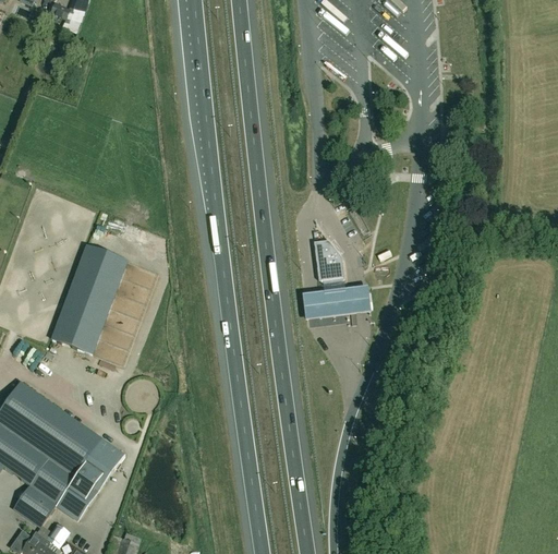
[(386,0),(397,9),(400,5),(395,0),(386,0)]
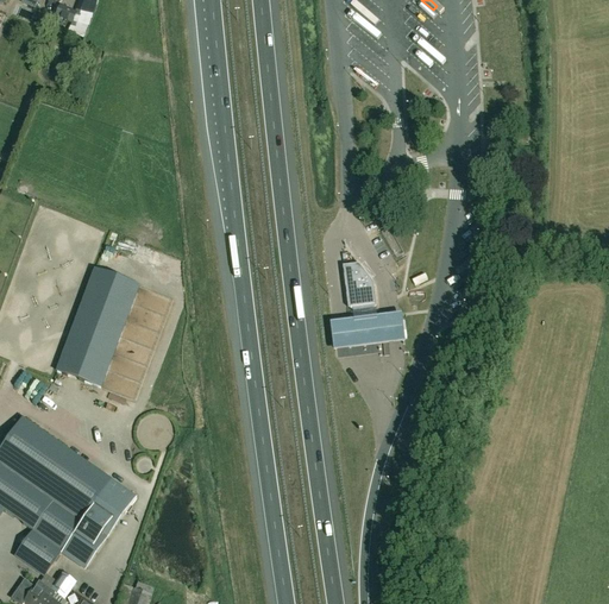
[(56,13),(71,20),(77,10),(61,2),(56,13)]
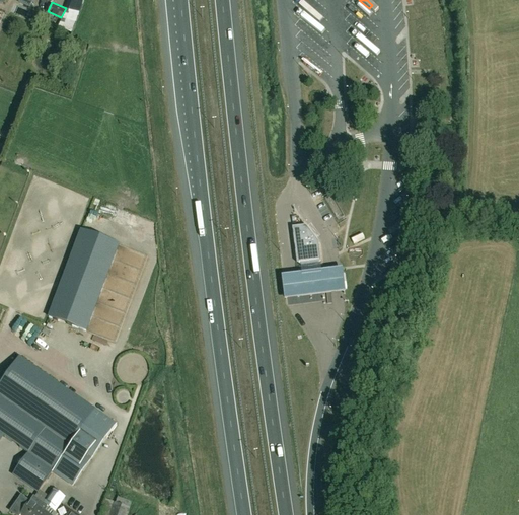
[(377,58),(380,53),(358,35),(354,41),(377,58)]
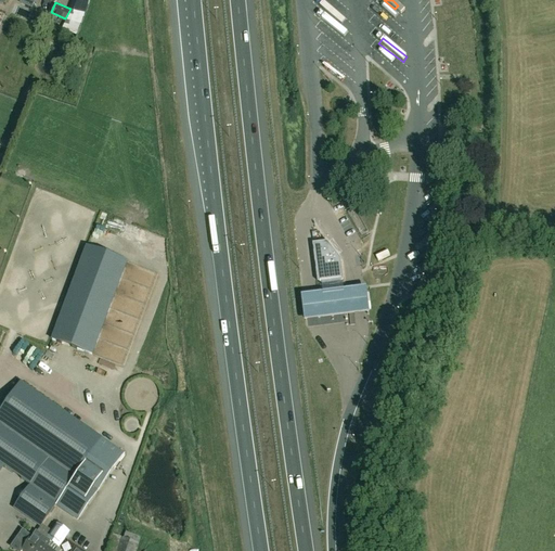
[(326,61),(350,80),(355,75),(331,55),(326,61)]
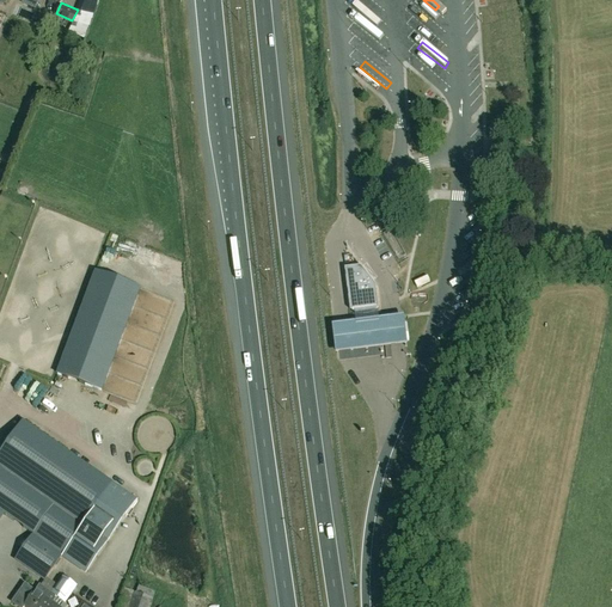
[(359,263),(343,265),(349,306),(353,308),(377,305),(373,282),(359,263)]
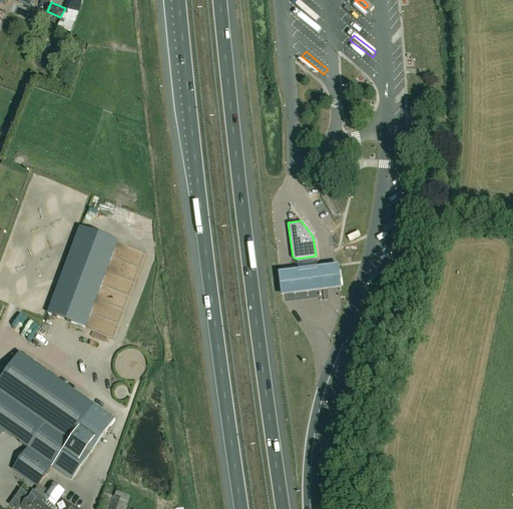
[(86,227),(79,224),(48,310),(53,312),(85,324),(117,238),(86,227)]
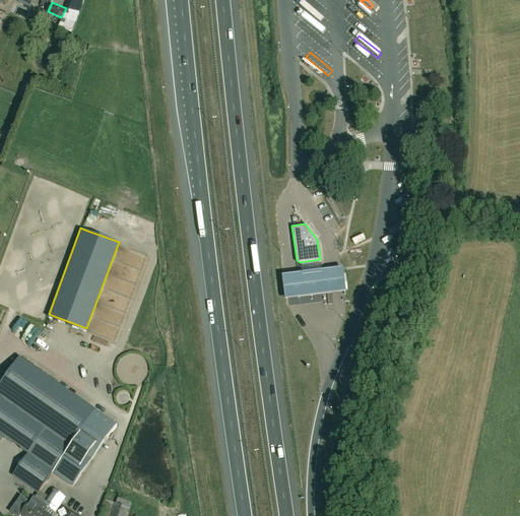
[(344,261),(282,268),(285,295),(347,286),(344,261)]
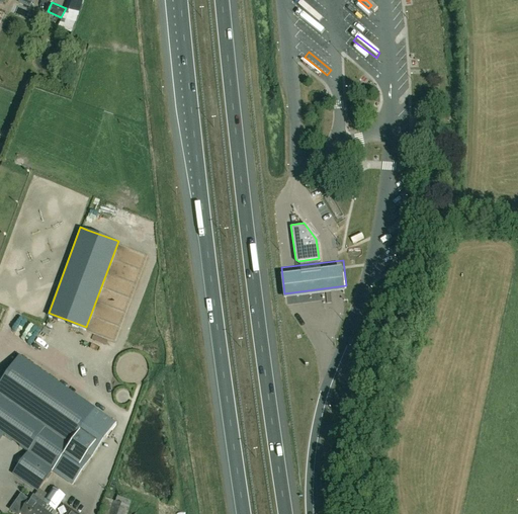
[(24,308),(16,321),(24,326),(32,314),(24,308)]
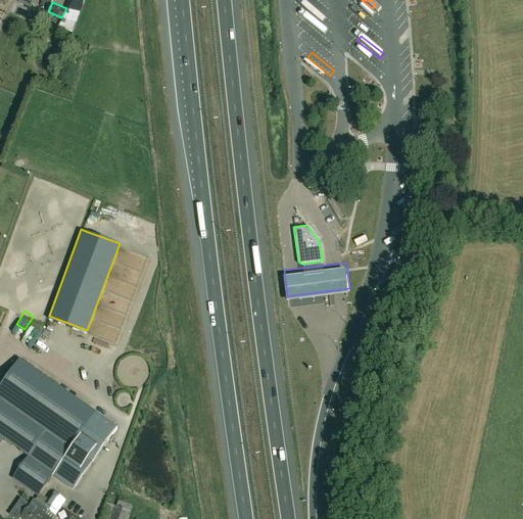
[(117,424),(19,357),(0,384),(0,432),(29,453),(14,474),(39,491),(40,490),(53,470),(70,482),(103,434),(107,437),(117,424)]
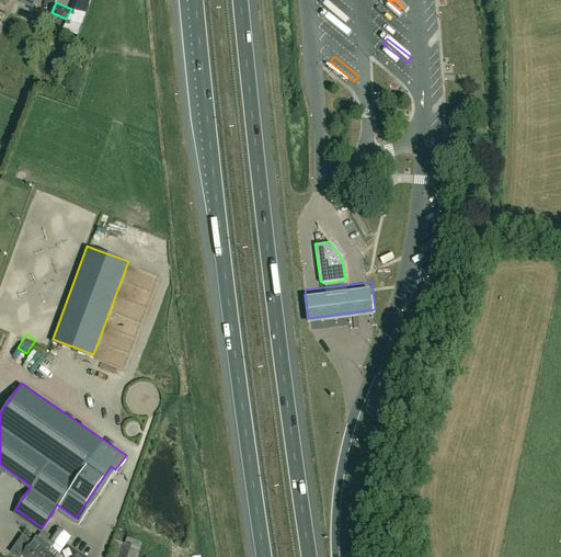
[(142,411),(132,411),(132,423),(142,423),(142,411)]
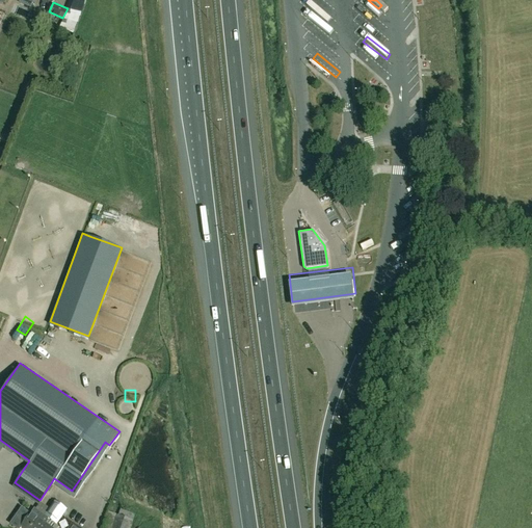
[(46,493),(42,499),(50,504),(54,498),(46,493)]
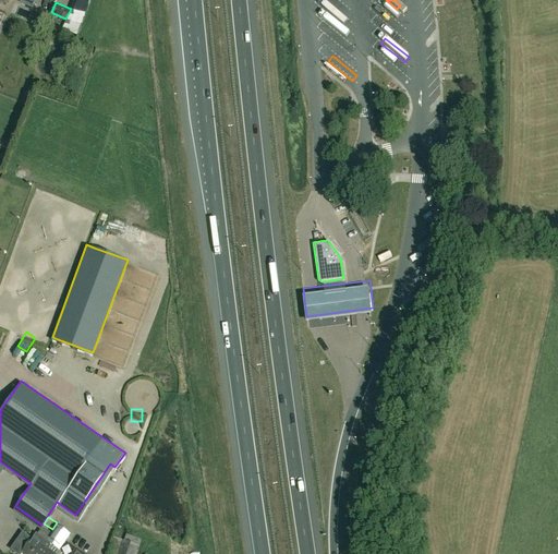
[(20,553),(22,549),(28,553),(58,553),(51,550),(56,544),(59,546),(70,531),(58,522),(52,530),(47,538),(37,530),(36,530),(31,537),(22,530),(10,546),(20,553)]
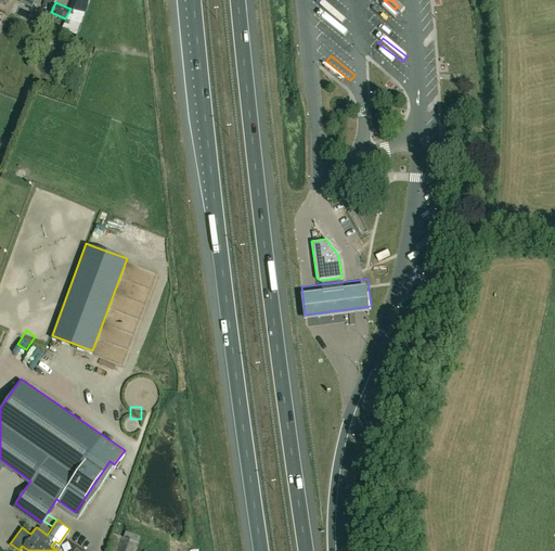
[(52,527),(42,521),(41,522),(37,527),(47,535),(52,527)]
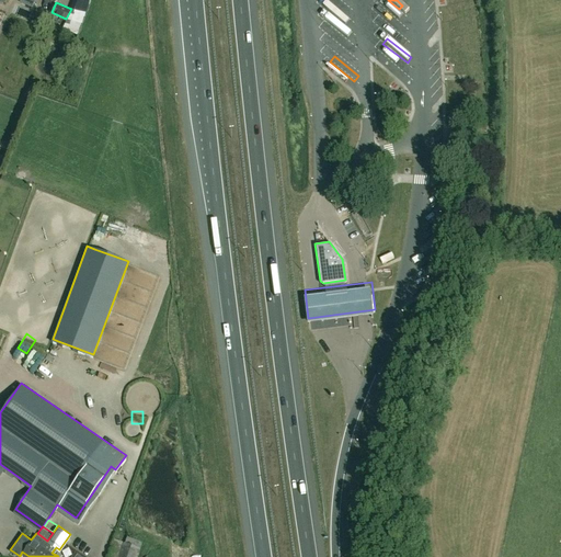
[(135,556),(141,540),(127,534),(125,541),(124,540),(124,541),(122,541),(123,540),(114,537),(110,552),(113,553),(111,556),(135,556)]
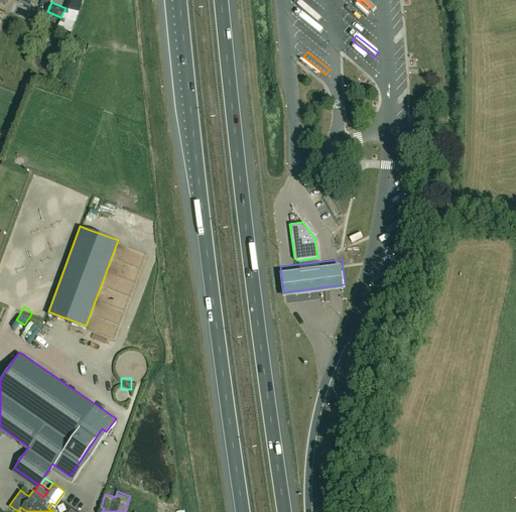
[(80,511),(88,511),(90,510),(76,500),(72,506),(80,511)]
